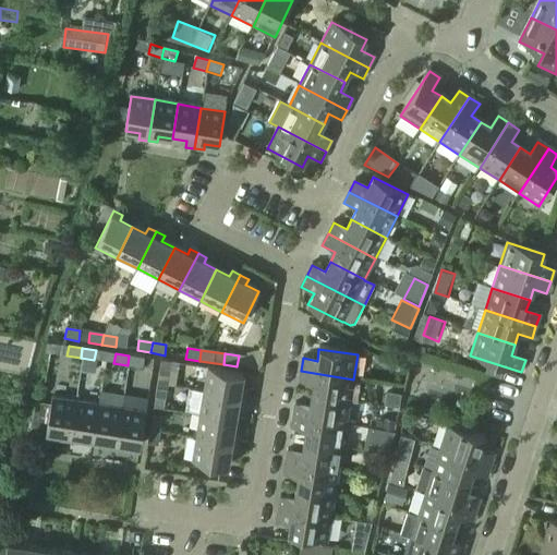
[(141,368),(143,358),(129,356),(128,365),(141,368)]
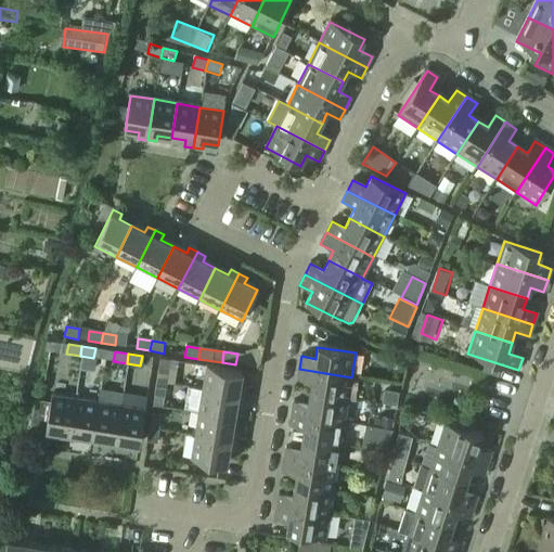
[(260,364),(261,357),(237,354),(235,364),(257,368),(260,364)]
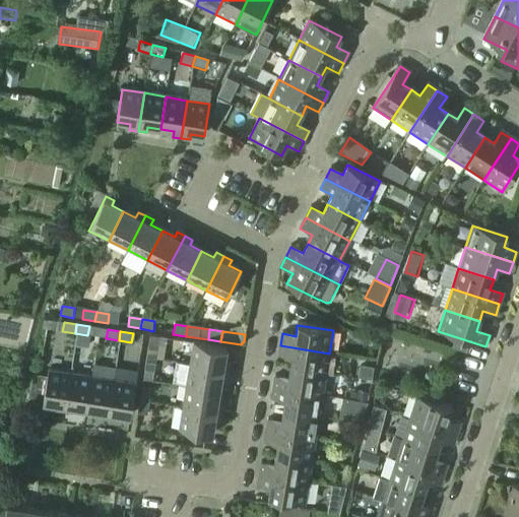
[(223,363),(226,348),(194,343),(190,366),(229,372),(230,364),(223,363)]
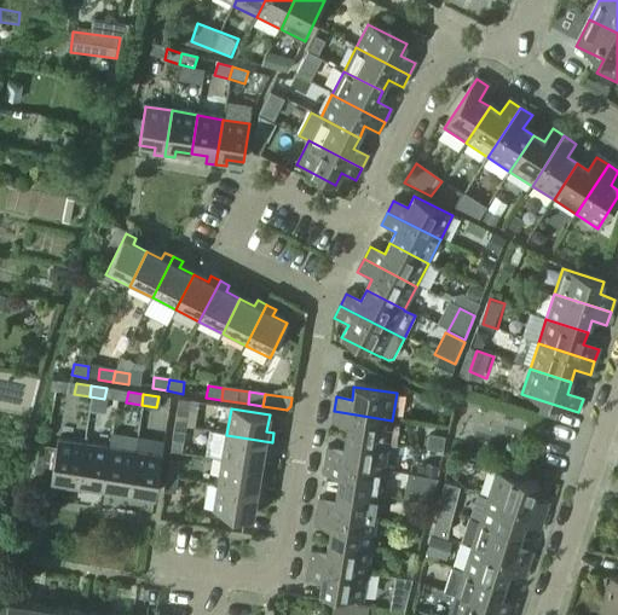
[(388,446),(392,421),(334,411),(331,424),(347,427),(345,439),(388,446)]
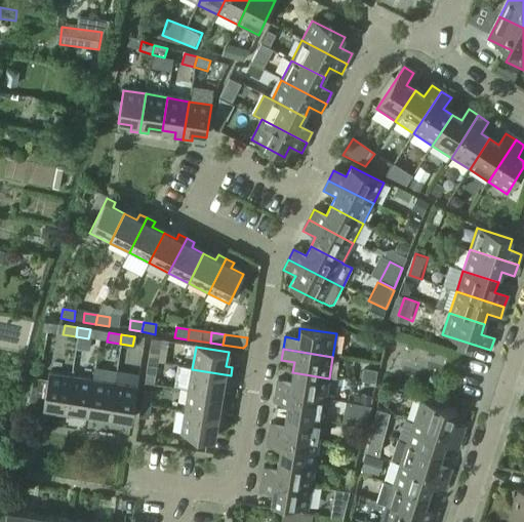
[(159,351),(150,350),(148,362),(157,364),(159,351)]
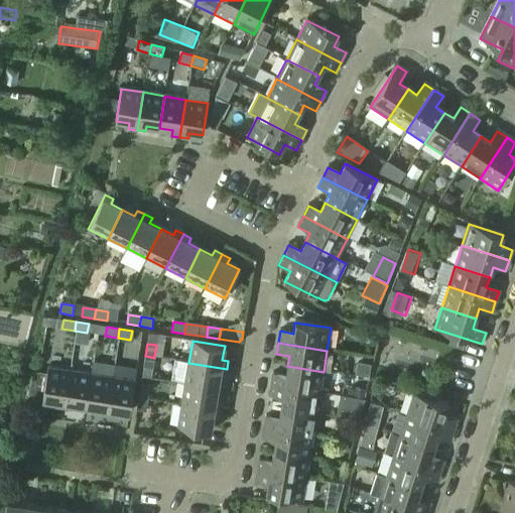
[(152,370),(154,358),(145,356),(143,369),(152,370)]
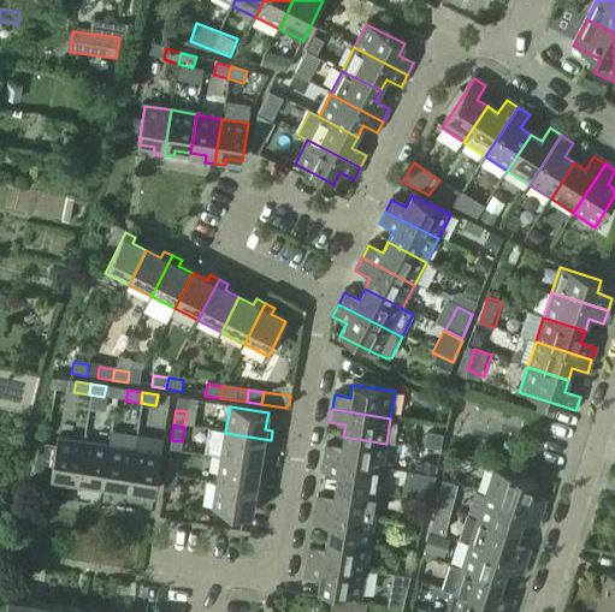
[(268,450),(271,440),(225,433),(222,458),(260,465),(262,450),(268,450)]
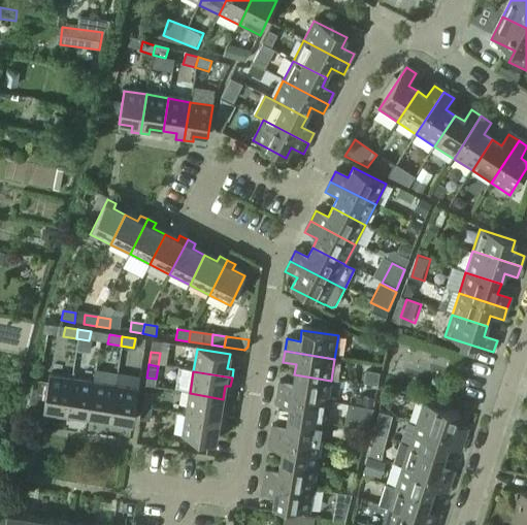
[(327,402),(331,381),(294,374),(293,385),(280,383),(277,394),(327,402)]
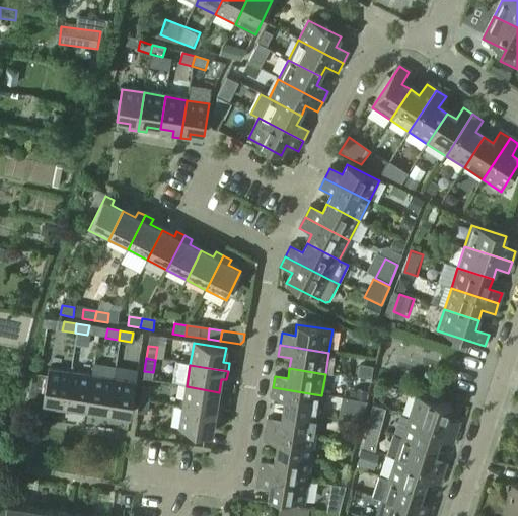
[(64,412),(70,373),(48,370),(43,402),(57,404),(56,411),(64,412)]
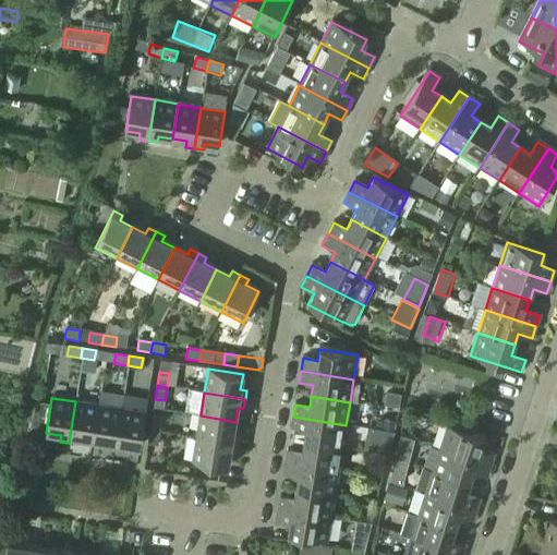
[(93,441),(99,406),(75,401),(69,443),(77,444),(79,438),(93,441)]
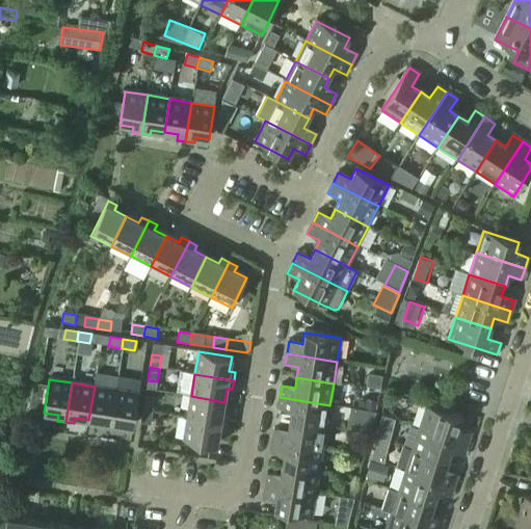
[(110,429),(116,390),(95,387),(88,420),(102,422),(101,428),(110,429)]
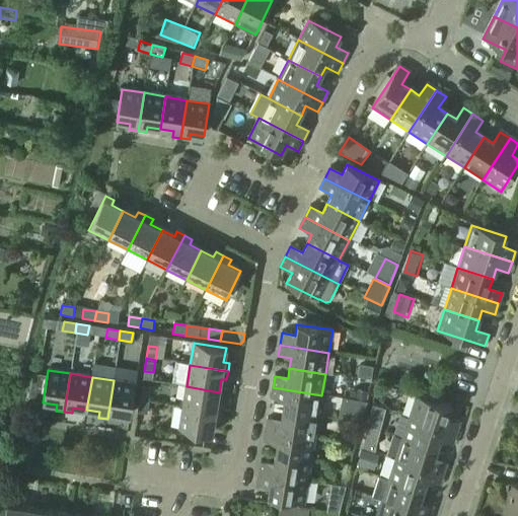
[(130,417),(136,384),(114,380),(107,419),(116,420),(117,415),(130,417)]
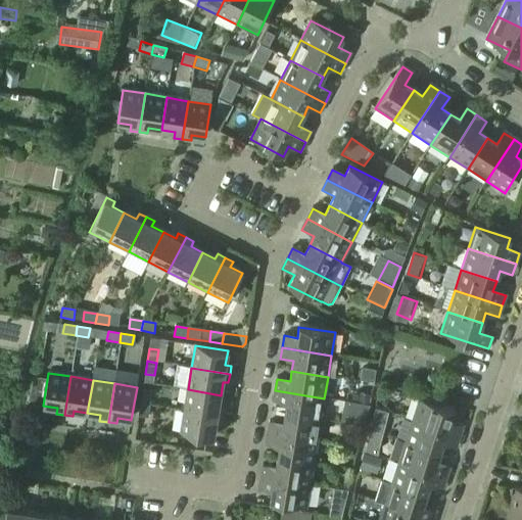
[(218,409),(221,395),(188,389),(184,412),(223,418),(224,410),(218,409)]
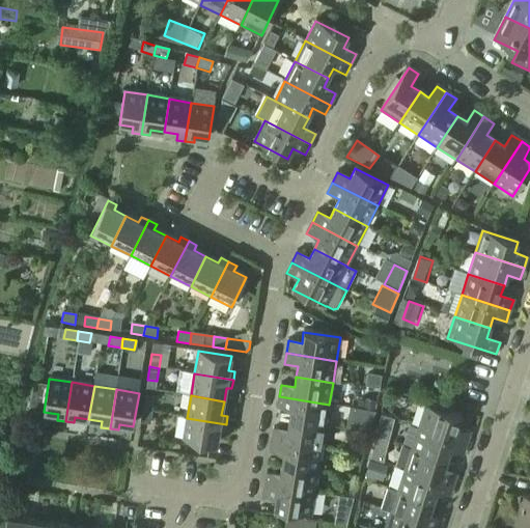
[(326,426),(329,405),(279,396),(277,408),(290,410),(289,421),(326,426)]
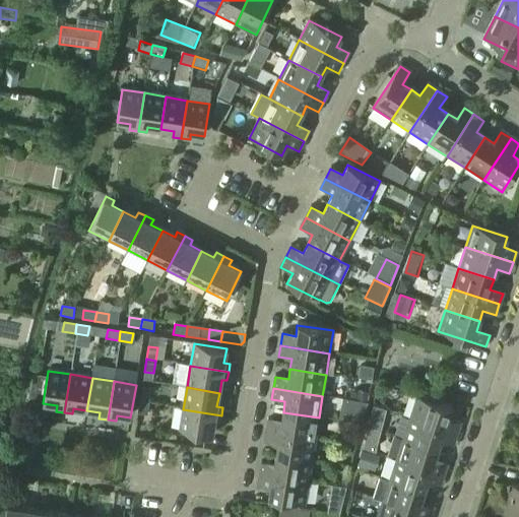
[(151,390),(141,389),(139,402),(149,403),(151,390)]
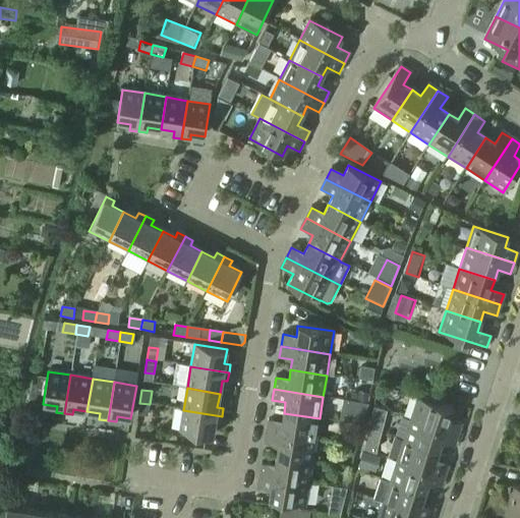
[(449,419),(452,409),(417,398),(410,419),(458,435),(461,423),(449,419)]
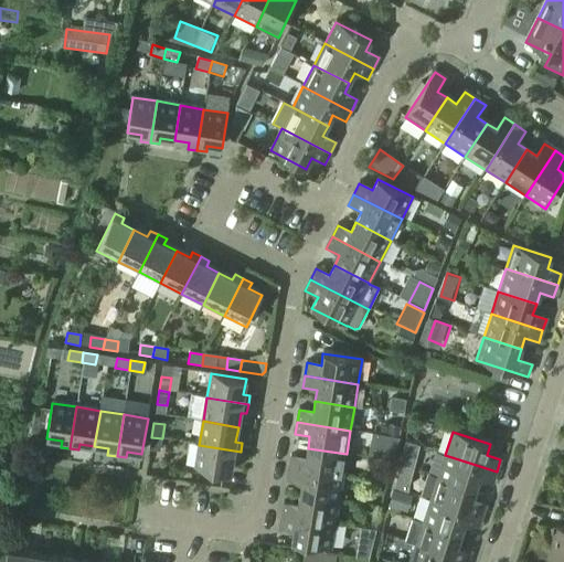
[(160,453),(162,438),(151,437),(149,451),(160,453)]
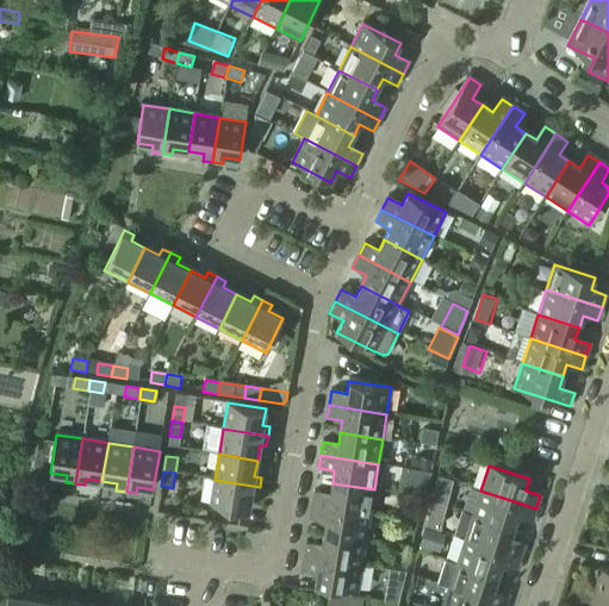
[(258,497),(260,487),(215,480),(210,505),(248,512),(252,495),(258,497)]
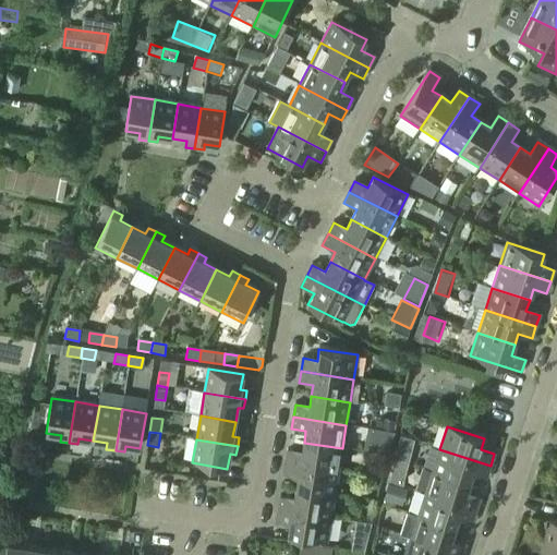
[(338,472),(342,448),(304,443),(302,454),(288,451),(286,463),(338,472)]
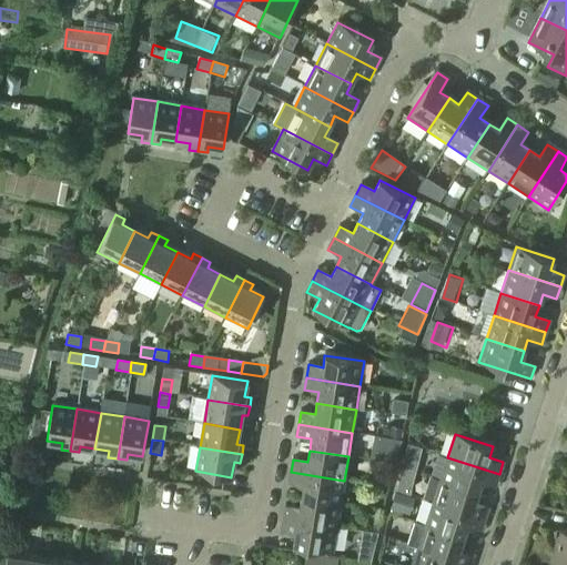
[(499,474),(447,457),(439,480),(478,492),(482,482),(495,486),(499,474)]
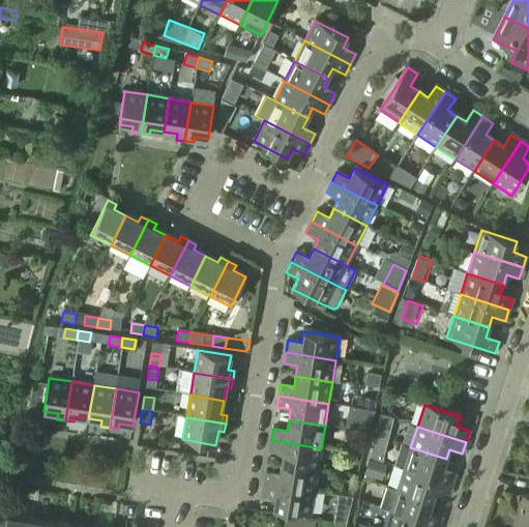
[(318,470),(321,448),(271,440),(269,451),(283,454),(282,464),(318,470)]
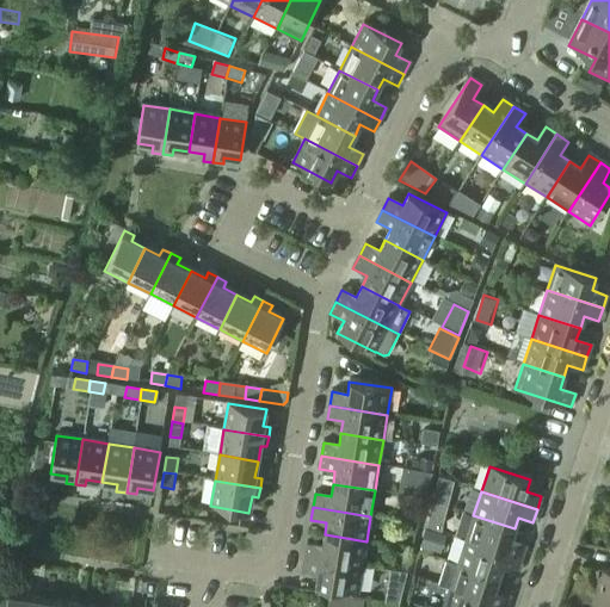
[(510,540),(515,528),(473,515),(466,540),(521,558),(525,545),(510,540)]
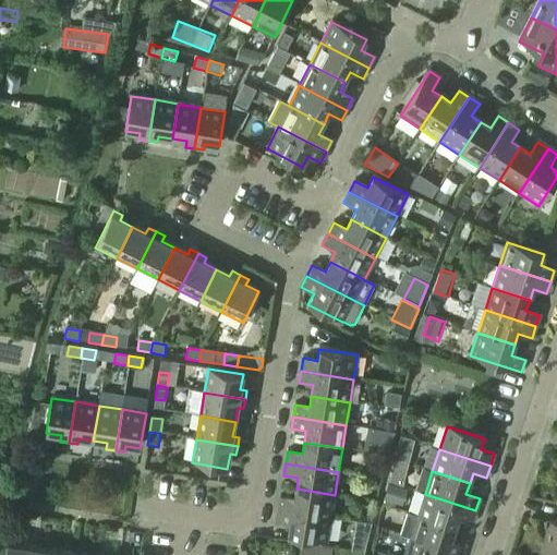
[(397,506),(401,490),(388,485),(384,502),(397,506)]
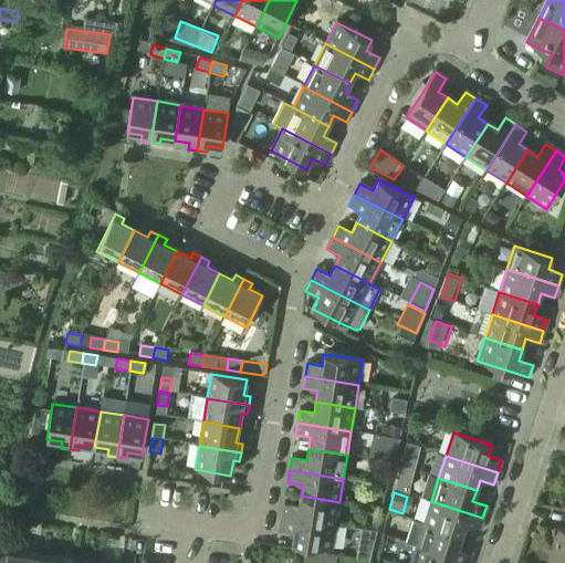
[(335,525),(339,502),(301,496),(299,507),(284,504),(282,517),(335,525)]
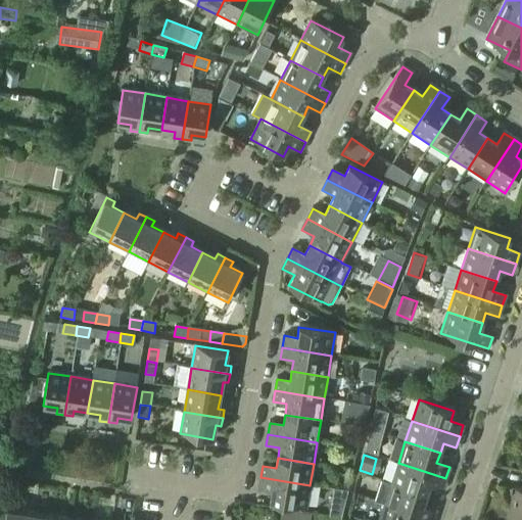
[(442,489),(445,478),(398,463),(391,484),(426,495),(429,485),(442,489)]
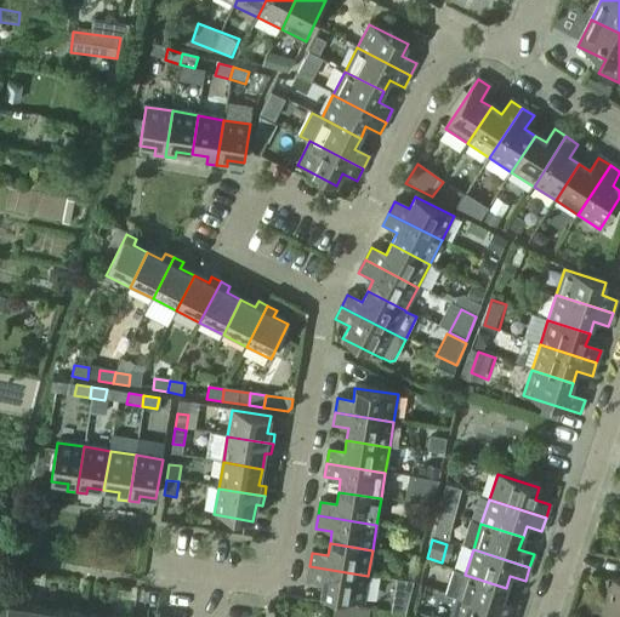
[(364,603),(368,576),(310,566),(307,581),(323,583),(320,596),(364,603)]
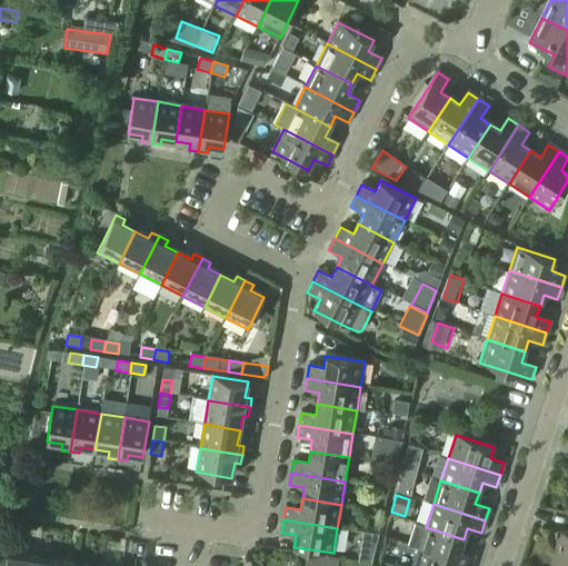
[(460,549),(464,539),(426,527),(416,523),(408,546),(418,549),(467,565),(470,565),(475,555),(460,549)]
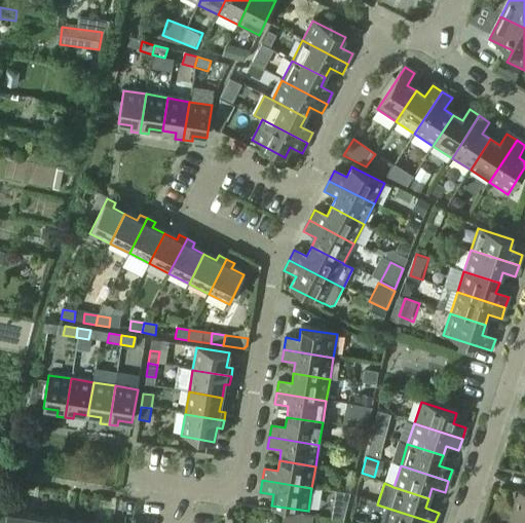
[(346,507),(349,494),(335,492),(333,505),(346,507)]
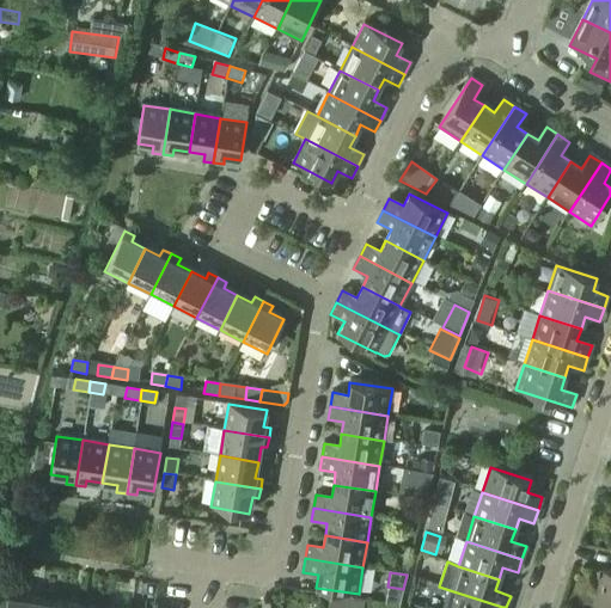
[(610,607),(610,573),(602,572),(594,607),(610,607)]
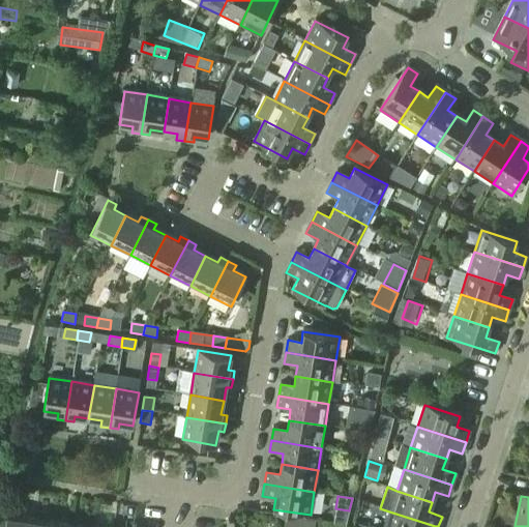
[(435,526),(389,511),(384,526),(435,526)]
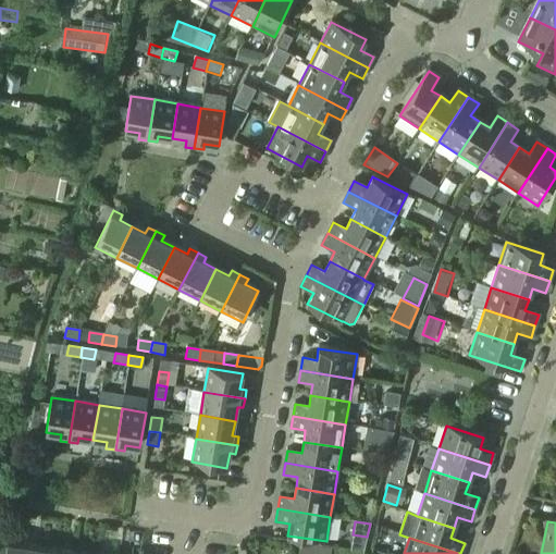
[(28,553),(29,548),(7,543),(7,548),(5,553),(28,553)]
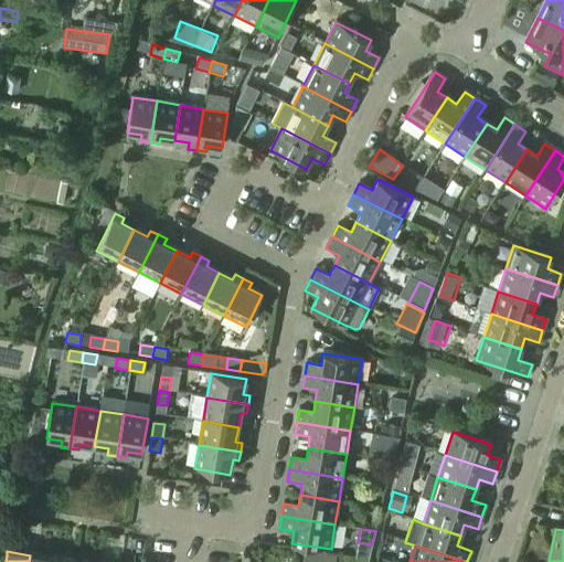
[(334,561),(336,557),(304,552),(302,561),(334,561)]
